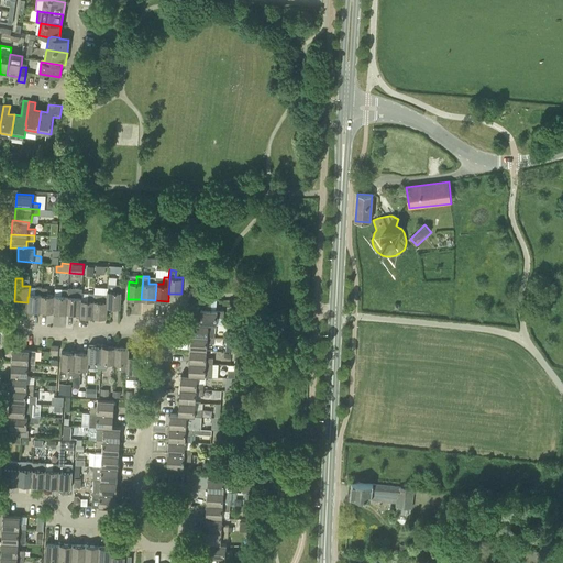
[(108,307),(121,308),(122,285),(116,284),(116,291),(108,290),(107,301),(107,305),(108,305),(108,307)]
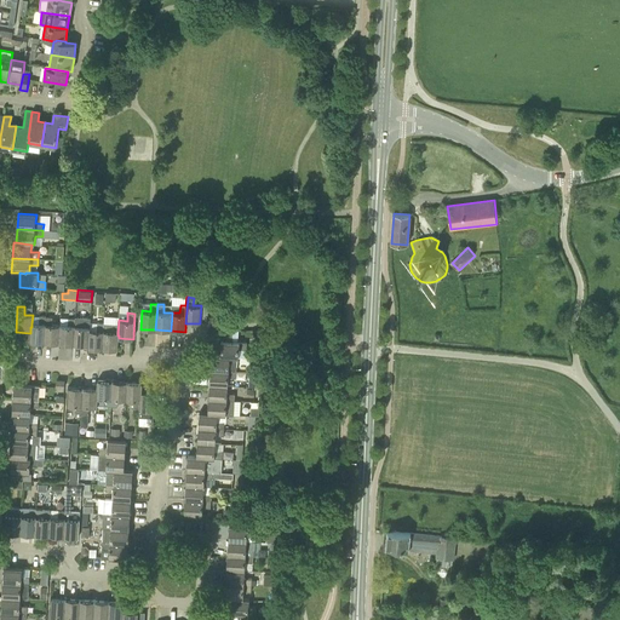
[(29,342),(45,343),(46,317),(40,316),(39,325),(32,323),(32,327),(30,327),(30,333),(29,342)]
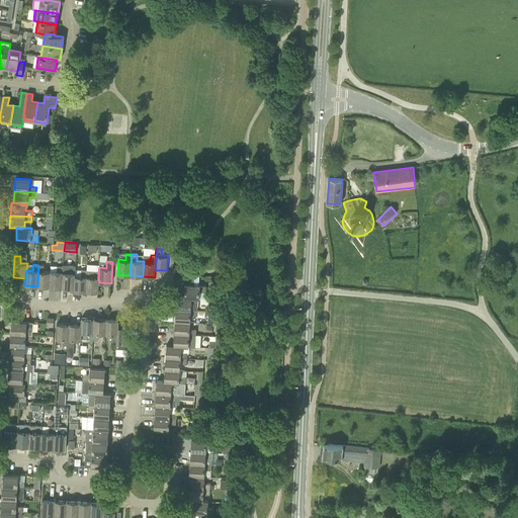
[(37,286),(50,286),(50,272),(44,271),(44,265),(38,265),(37,286)]
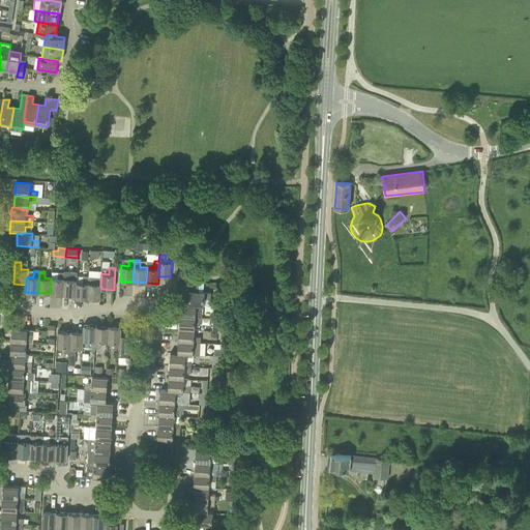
[(51,293),(63,294),(64,272),(59,272),(58,278),(51,278),(51,293)]
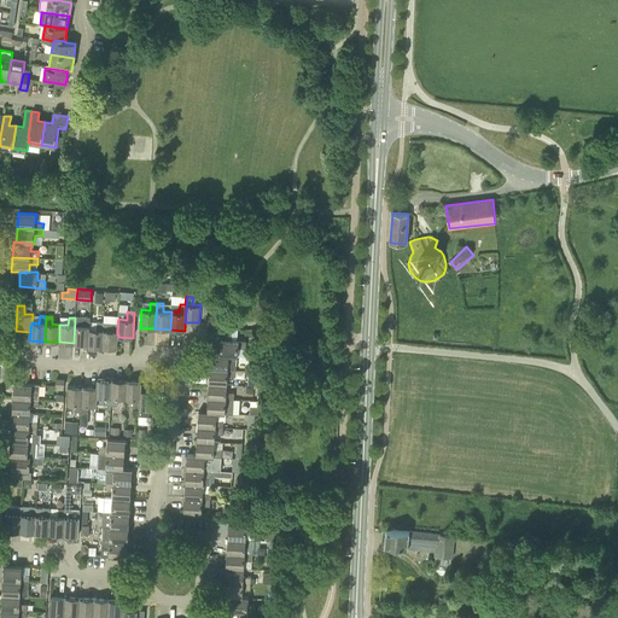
[(74,343),(87,344),(88,339),(89,339),(89,328),(89,326),(81,326),(82,318),(75,318),(74,343)]
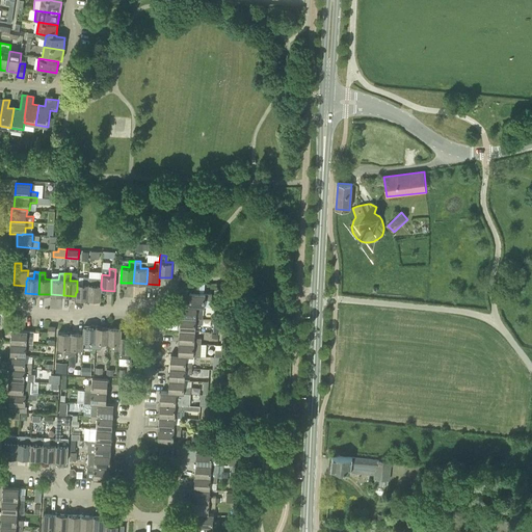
[(75,298),(88,299),(89,277),(84,277),(83,284),(77,283),(77,292),(76,292),(75,296),(75,298)]
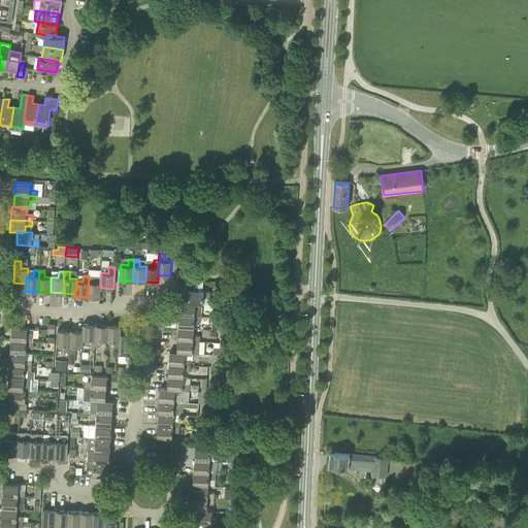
[(100,298),(101,288),(101,286),(100,286),(100,283),(94,282),(95,275),(89,275),(88,297),(100,298)]
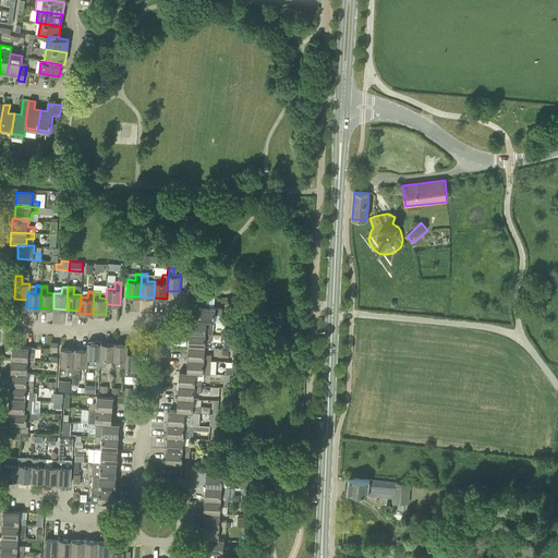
[(207,320),(206,322),(215,322),(215,314),(222,315),(222,308),(199,306),(198,319),(207,320)]
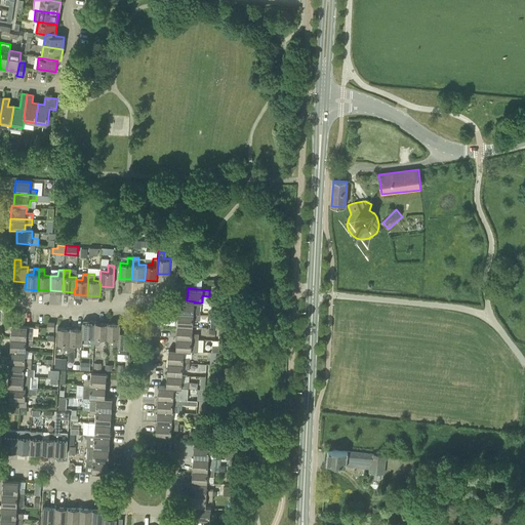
[(178,314),(200,315),(200,309),(194,309),(194,303),(195,301),(187,300),(179,300),(178,314)]
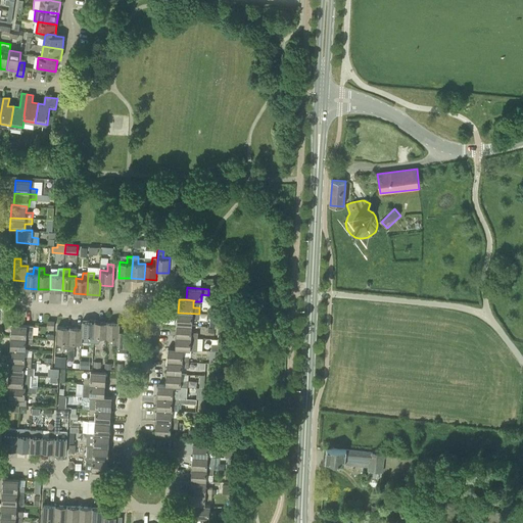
[(177,325),(192,325),(192,319),(199,319),(199,314),(178,313),(177,325)]
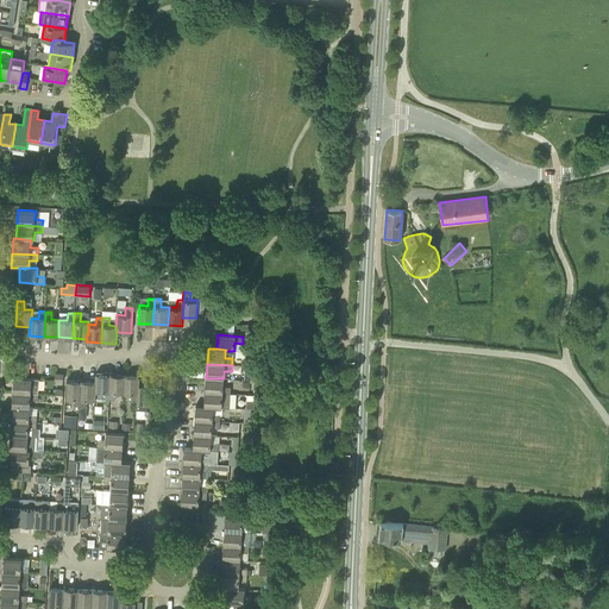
[(102,399),(110,400),(111,374),(95,372),(95,382),(95,388),(96,388),(96,391),(104,391),(102,399)]
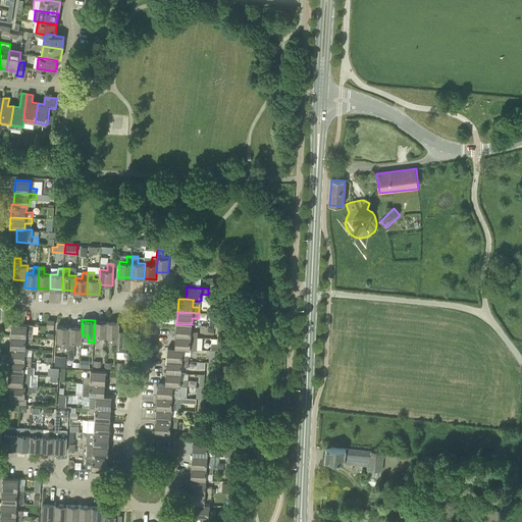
[(99,336),(106,336),(107,321),(95,320),(94,343),(99,343),(99,336)]
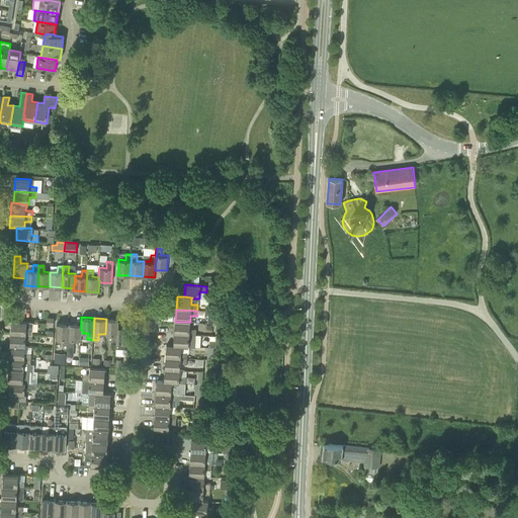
[(111,341),(116,341),(117,320),(106,319),(105,334),(112,334),(111,341)]
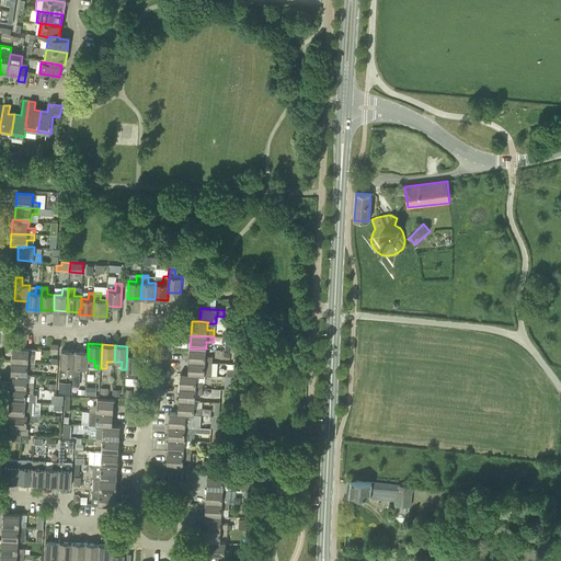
[(134,378),(135,378),(140,378),(141,355),(134,354),(135,346),(127,346),(126,369),(126,370),(134,370),(134,378)]
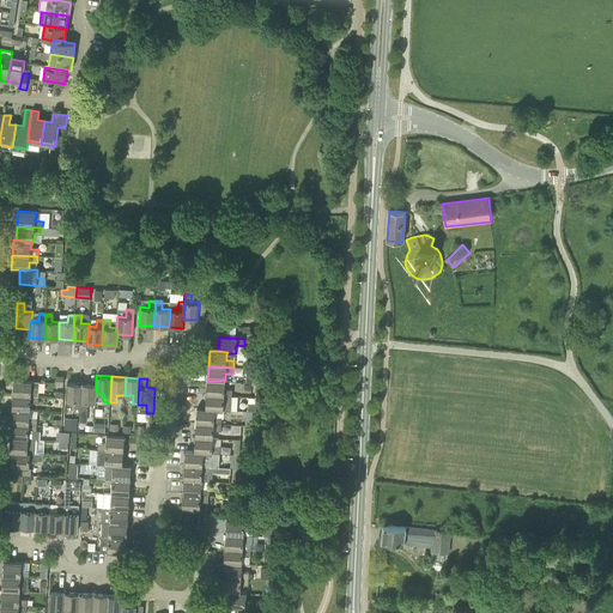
[(38,396),(38,389),(40,382),(32,381),(14,380),(13,395),(38,396)]
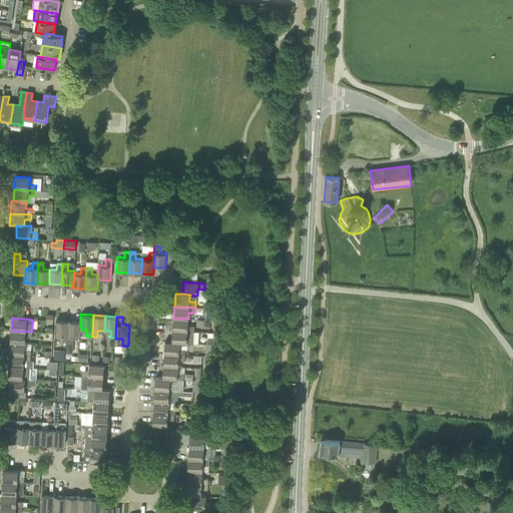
[(172,331),(194,332),(194,326),(188,326),(188,319),(173,319),(172,331)]
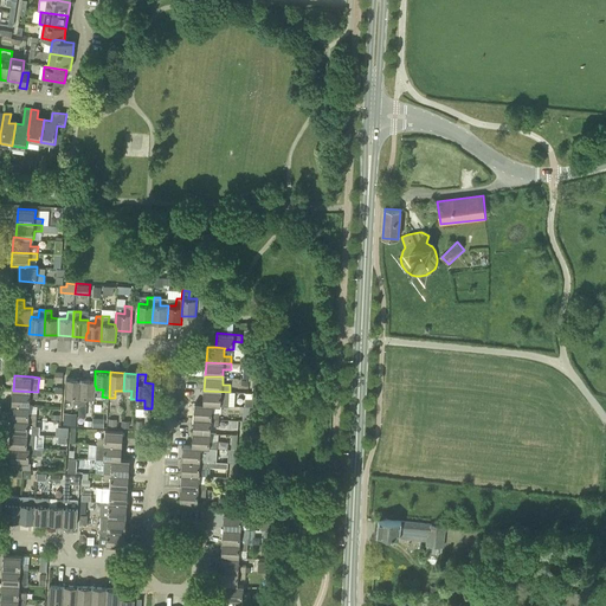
[(73,404),(79,404),(82,379),(66,378),(65,395),(73,397),(73,404)]
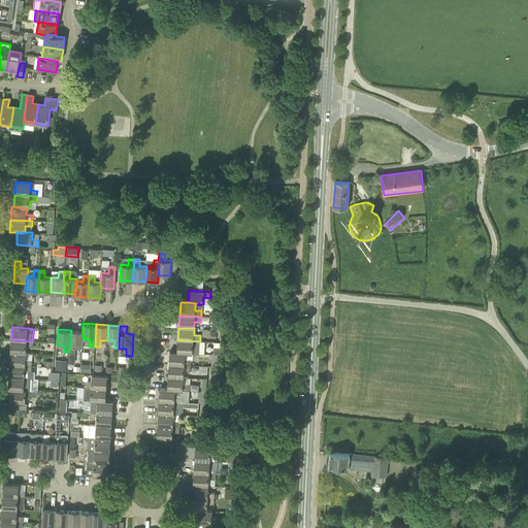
[(71,330),(69,352),(75,353),(75,345),(83,347),(84,339),(84,336),(83,336),(83,331),(71,330)]
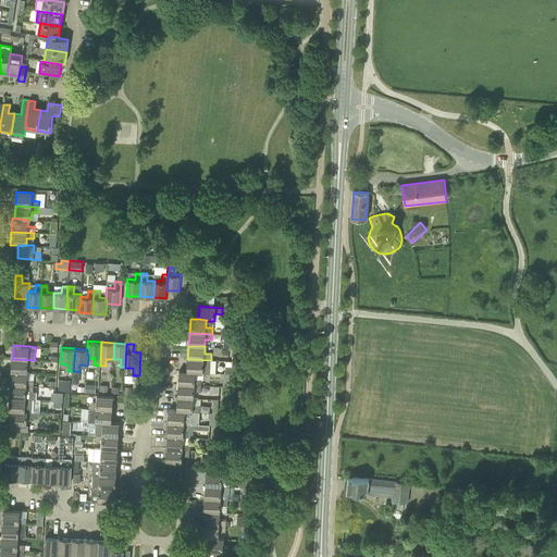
[(11,372),(27,373),(27,366),(35,366),(35,360),(12,359),(11,372)]
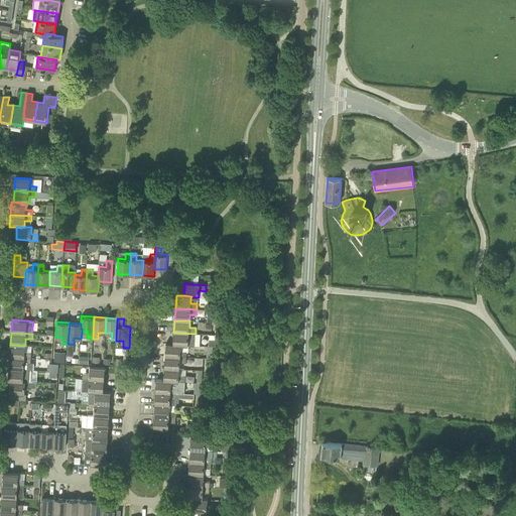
[(180,345),(188,346),(195,346),(196,334),(173,333),(173,344),(173,345),(180,345)]
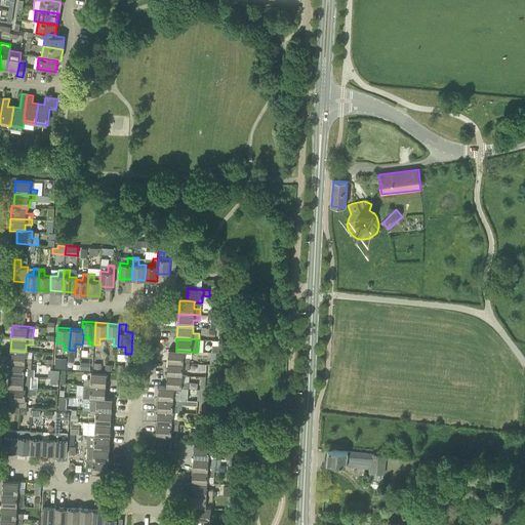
[(168,362),(190,364),(190,358),(184,357),(184,351),(176,351),(176,350),(169,349),(168,362)]
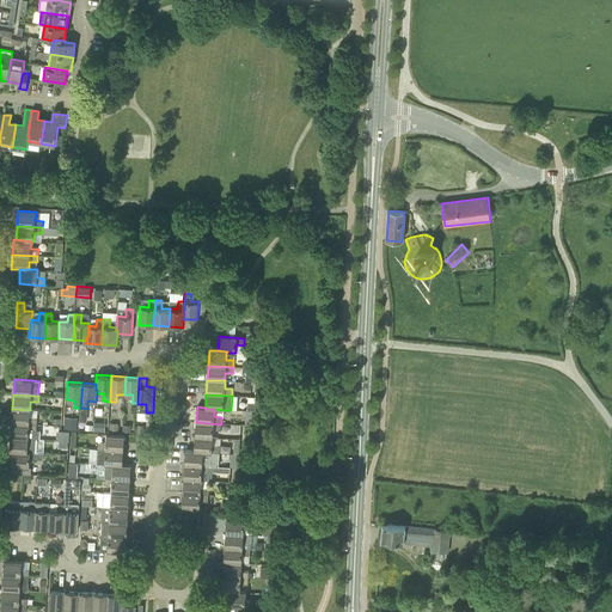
[(11,423),(37,424),(37,417),(30,417),(30,410),(12,409),(11,423)]
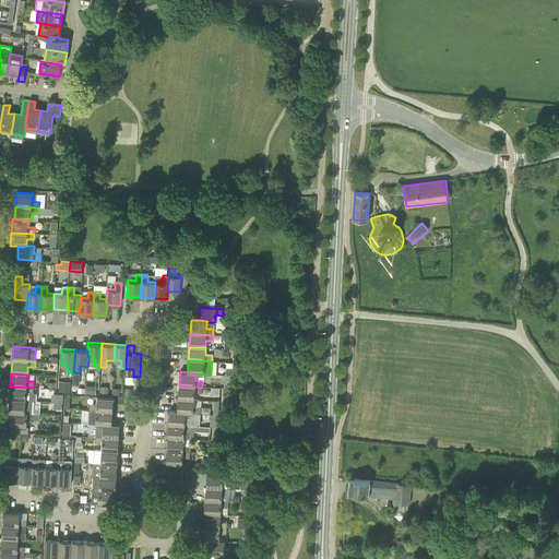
[(178,399),(194,400),(194,392),(202,393),(202,388),(179,385),(178,399)]
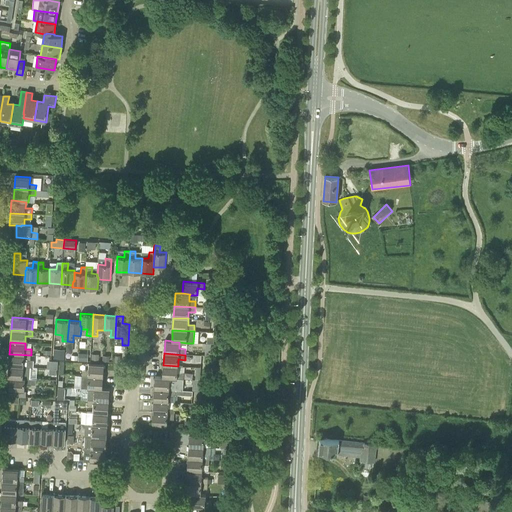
[(9,365),(24,366),(24,360),(30,360),(31,355),(9,354),(9,365)]
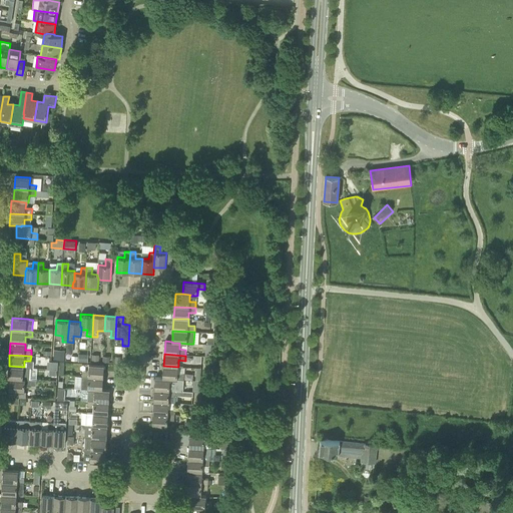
[(58,374),(59,361),(49,360),(49,373),(58,374)]
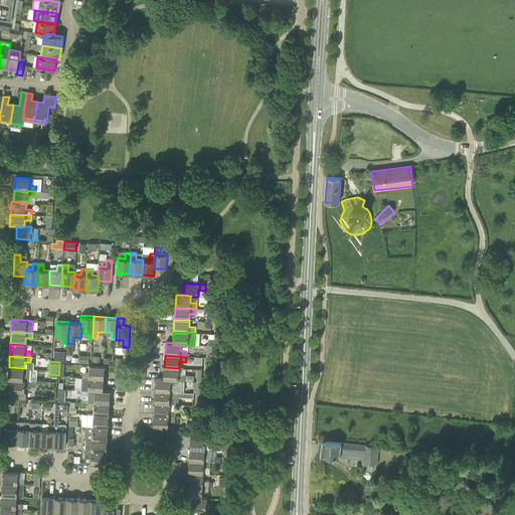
[(82,377),(104,379),(105,366),(90,365),(90,372),(82,372),(82,377)]
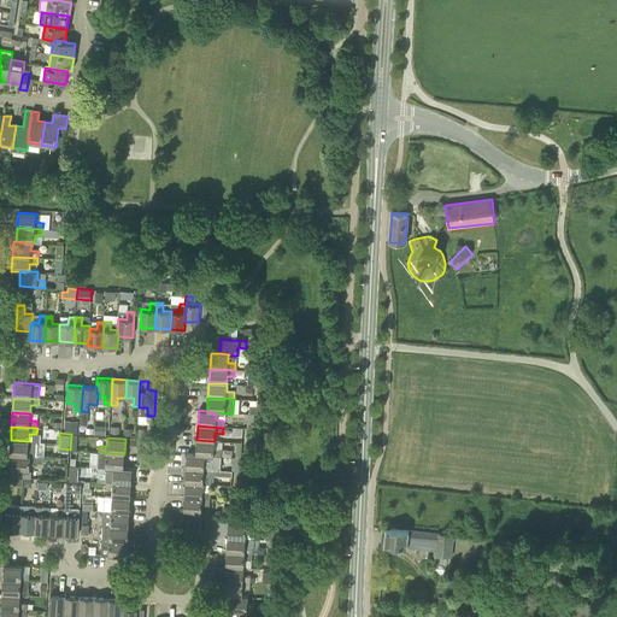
[(12,456),(39,458),(39,456),(35,456),(36,450),(28,450),(29,441),(11,440),(10,456),(12,456)]
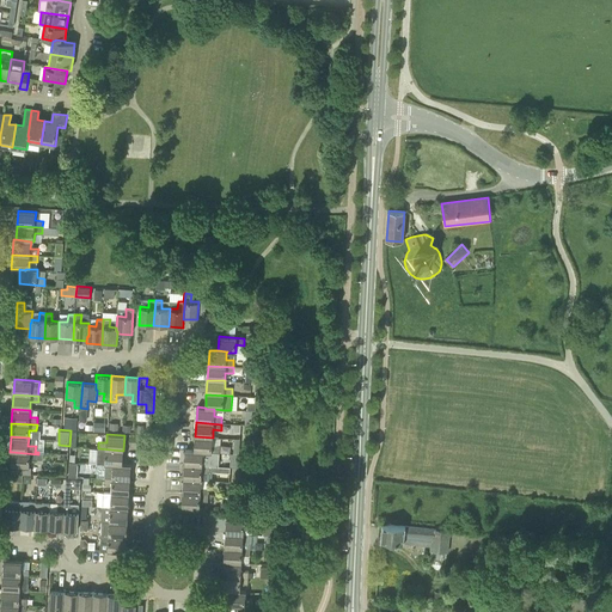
[(194,451),(203,452),(219,453),(220,446),(213,446),(213,438),(195,436),(194,450),(194,451)]
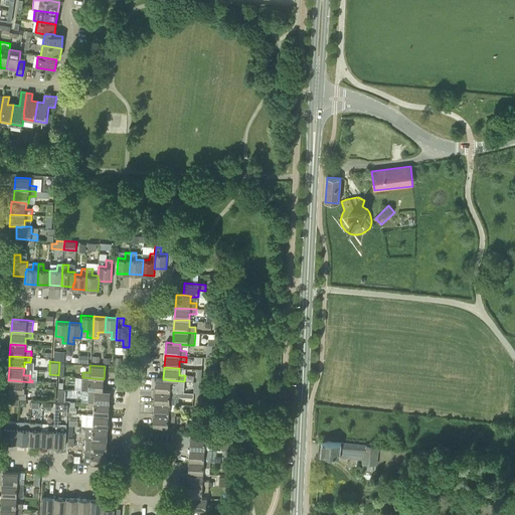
[(100,390),(104,390),(104,379),(82,377),(82,382),(89,383),(88,390),(96,391),(100,391),(100,390)]
